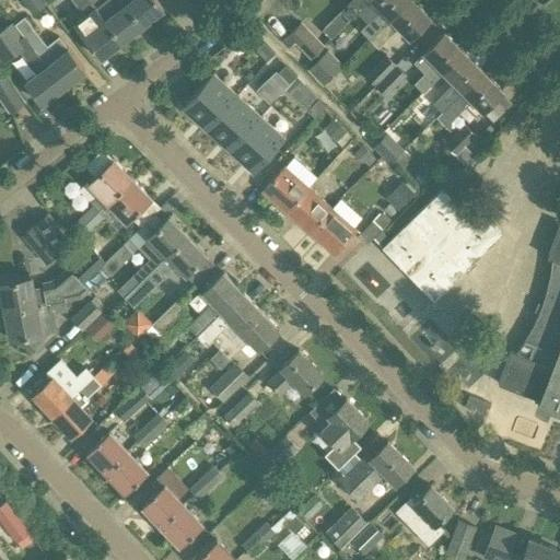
[(46,3),(43,0),(22,0),(33,13),(46,3)]
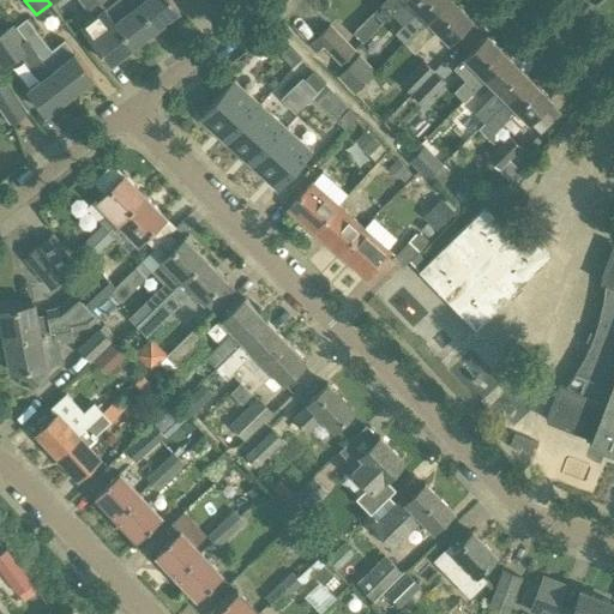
[(110,64),(134,46),(106,7),(101,2),(98,0),(79,0),(92,18),(82,26),(110,64)]
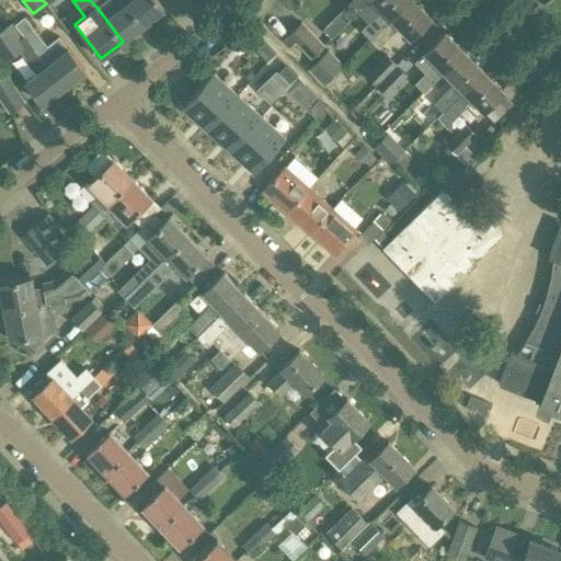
[(118,0),(112,6),(107,0),(104,0),(96,7),(123,42),(142,26),(123,0),(118,0)]
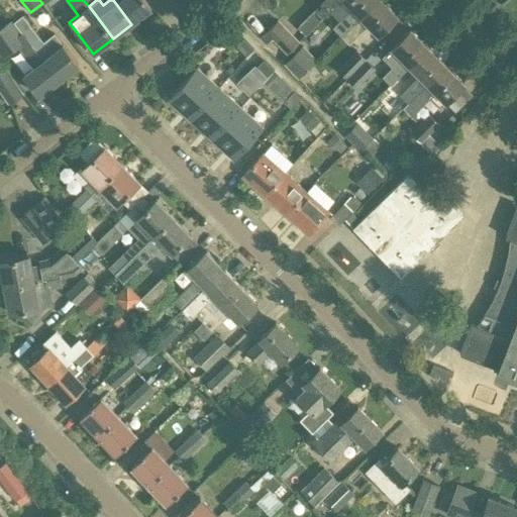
[(113,0),(131,24),(150,9),(143,0),(117,0),(115,2),(113,0)]
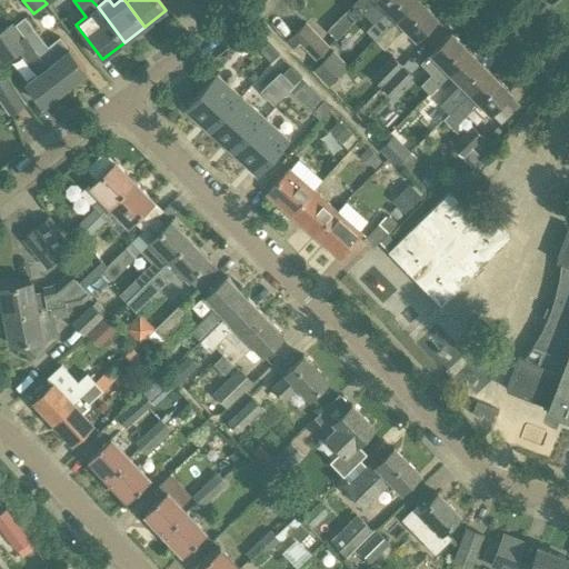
[(356,0),(346,10),(356,20),(375,0),(356,0)]
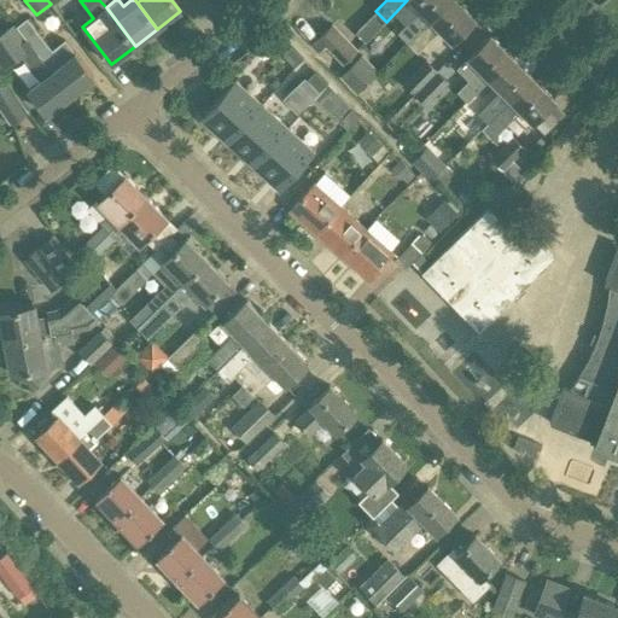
[(407,42),(448,0),(409,0),(419,10),(397,33),(407,42)]
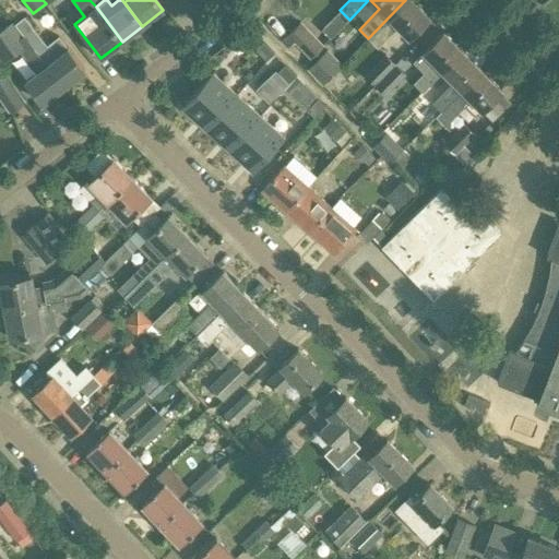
[(412,0),(405,0),(368,38),(378,47),(397,27),(408,38),(429,16),(412,0)]
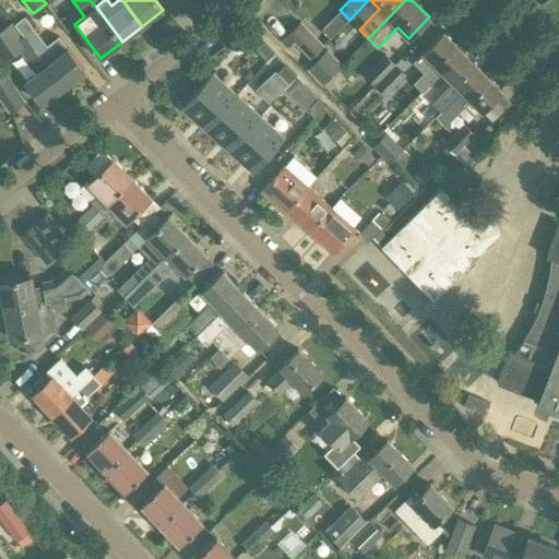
[(25,37),(63,86),(84,70),(58,36),(46,45),(24,16),(15,23),(25,37)]
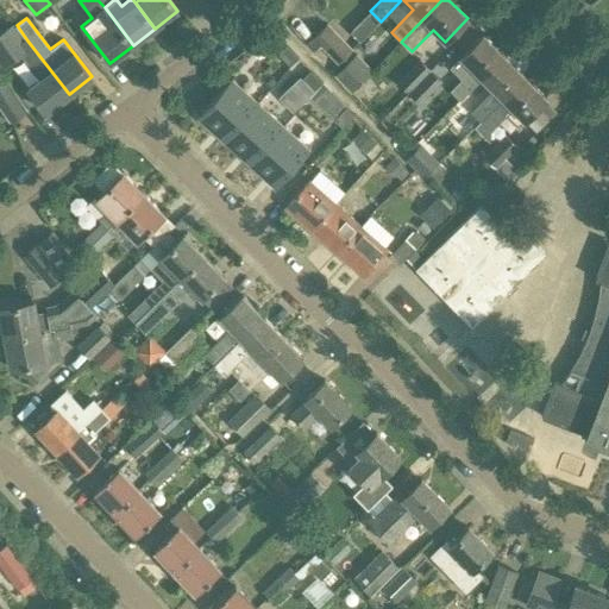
[(337,64),(352,49),(327,23),(312,37),(337,64)]
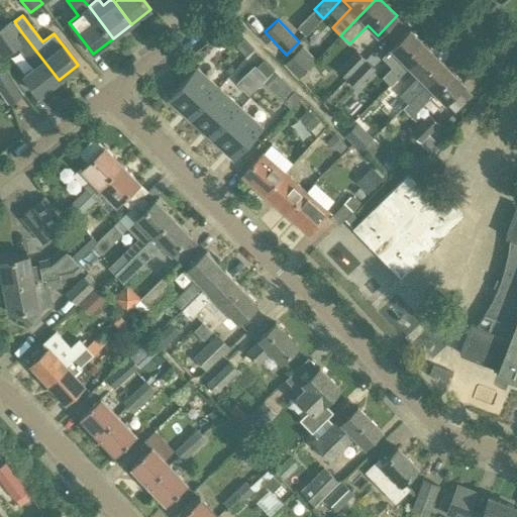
[(0,58),(0,59),(18,44),(34,66),(23,75),(39,95),(59,80),(23,34),(14,21),(13,22),(12,20),(0,28),(0,58)]
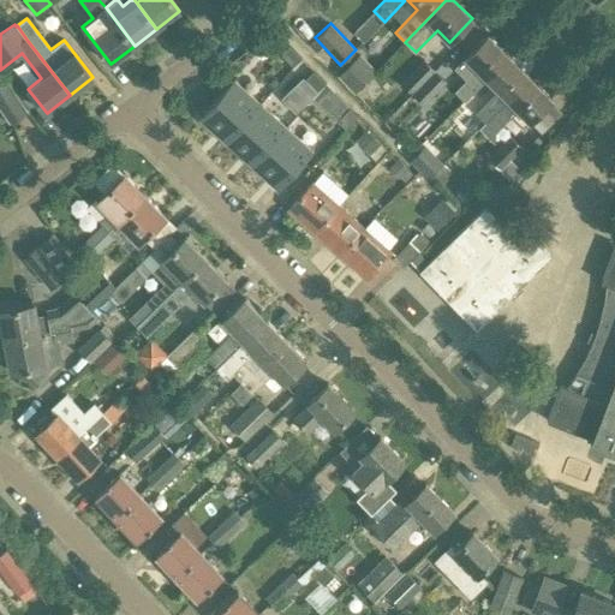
[(485,78),(509,55),(488,34),(465,57),(454,67),(466,81),(455,91),(465,101),(487,79),(485,78)]
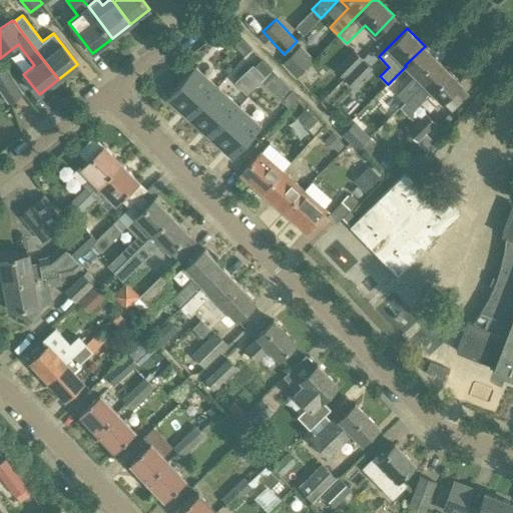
[(250,48),(240,38),(233,45),(243,55),(250,48)]
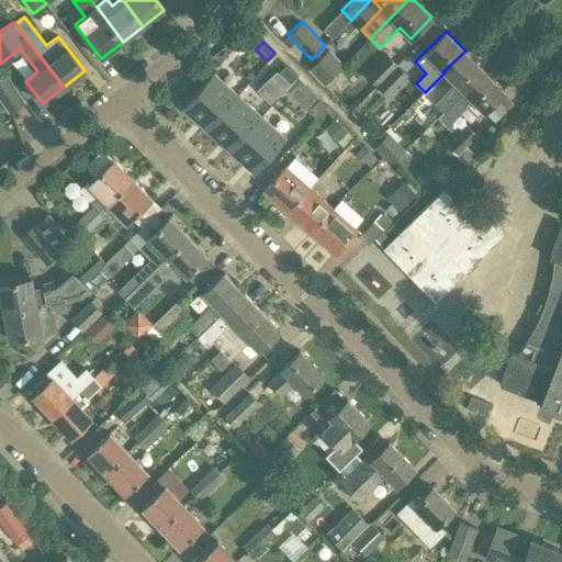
[(324,86),(345,66),(328,49),(308,69),(324,86)]
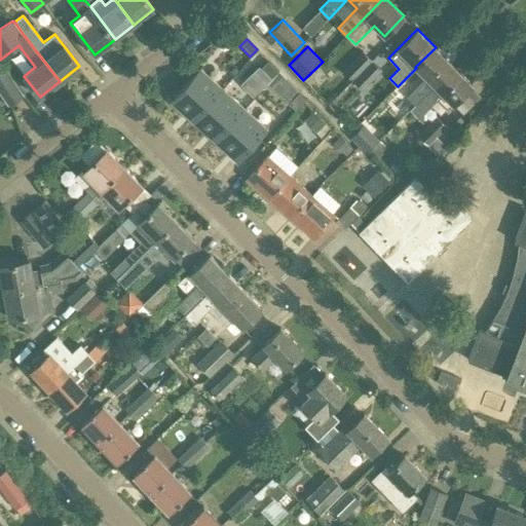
[(414,104),(453,65),(436,47),(415,67),(416,68),(425,77),(407,97),(414,104)]
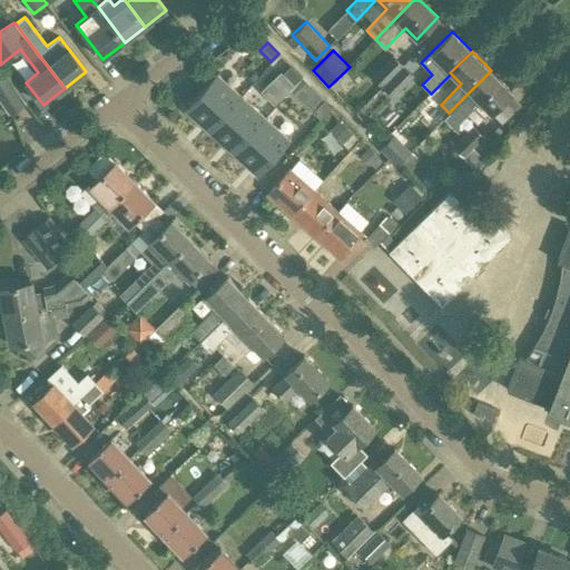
[(382,86),(402,66),(392,56),(372,76),(382,86)]
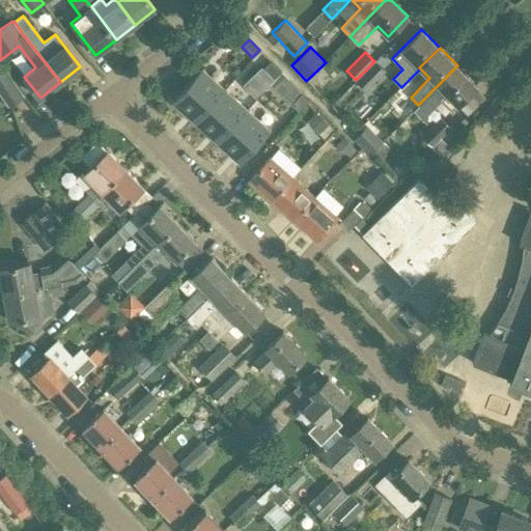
[(281,72),(271,61),(263,68),(274,79),(281,72)]
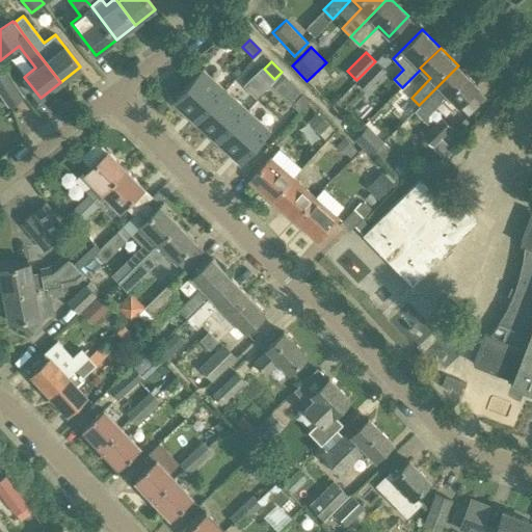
[(375,61),(356,80),(367,90),(386,71),(375,61)]
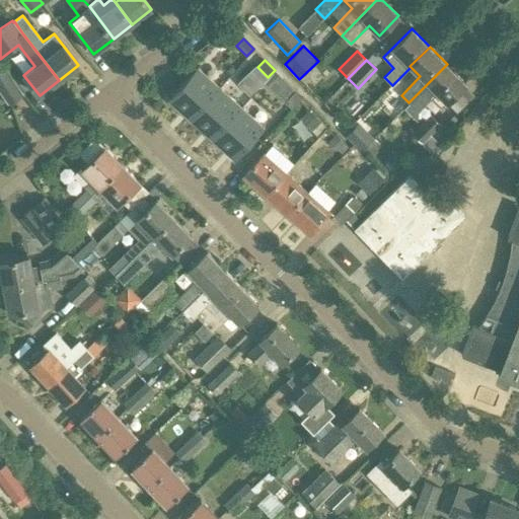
[(447,64),(409,102),(404,107),(416,119),(419,117),(419,112),(436,93),(446,103),(466,83),(447,64)]
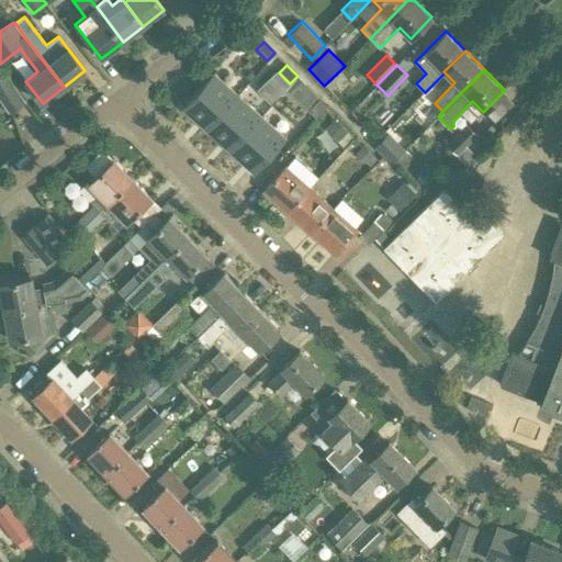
[(290,83),(277,70),(269,78),(282,91),(290,83)]
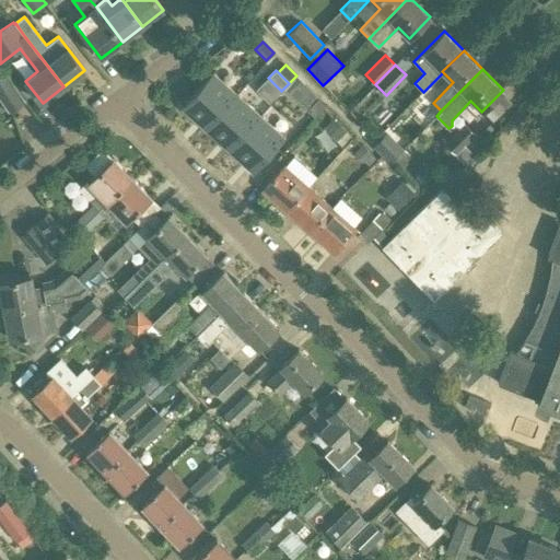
[(4,71),(0,73),(0,101),(8,113),(24,102),(4,71)]
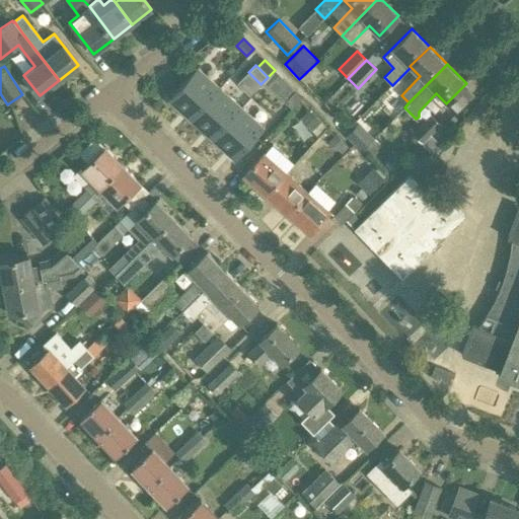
[(190,121),(219,87),(197,67),(167,100),(184,116),(190,121)]
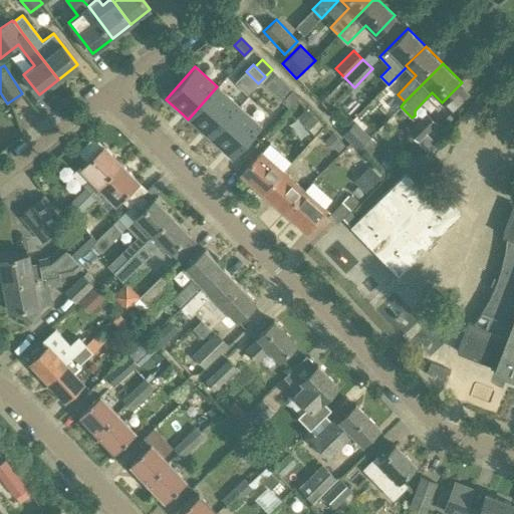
[(281,79),(271,91),(281,99),(290,88),(281,79)]
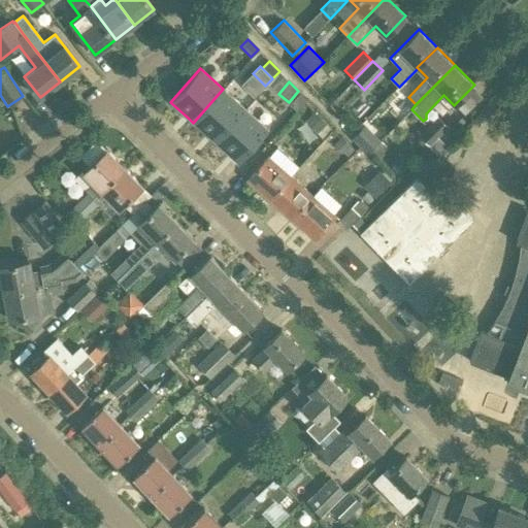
[(216,142),(245,109),(223,89),(193,123),(216,142)]
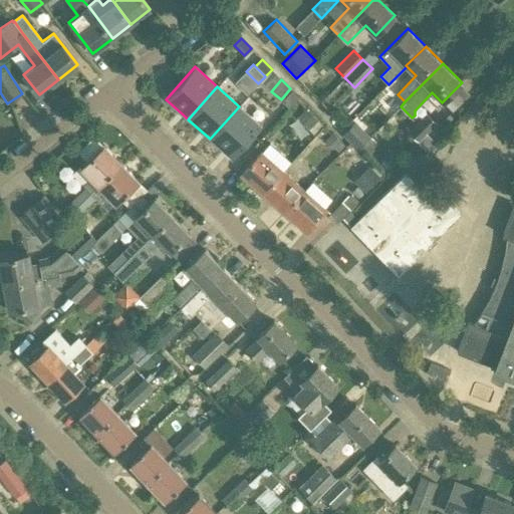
[(291,90),(281,101),(288,107),(298,96),(291,90)]
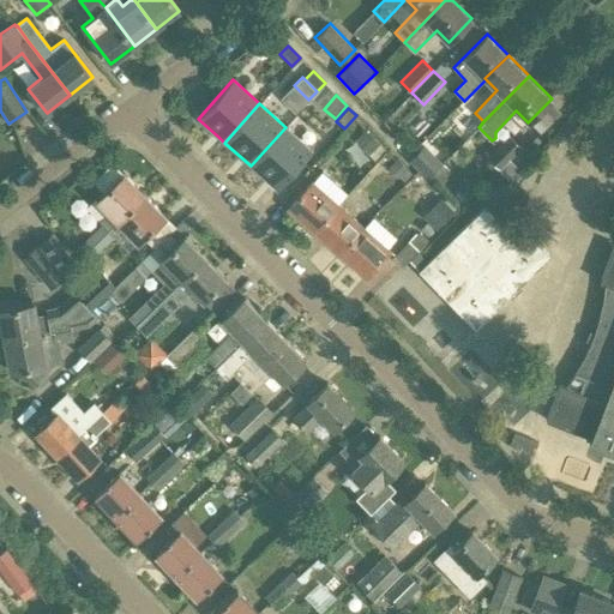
[(286,127),(251,166),(271,185),(277,190),(312,151),(286,127)]
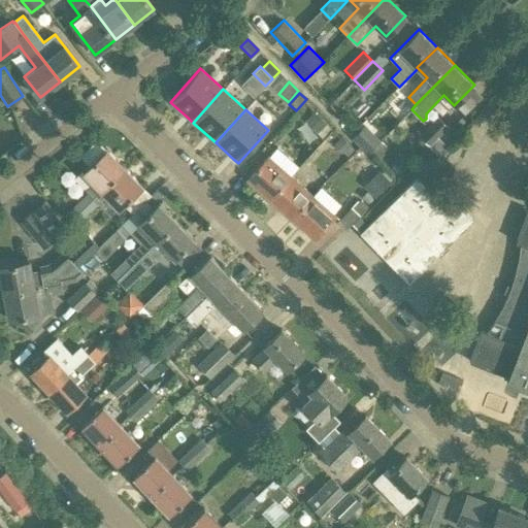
[(327,124),(315,111),(304,121),(317,134),(327,124)]
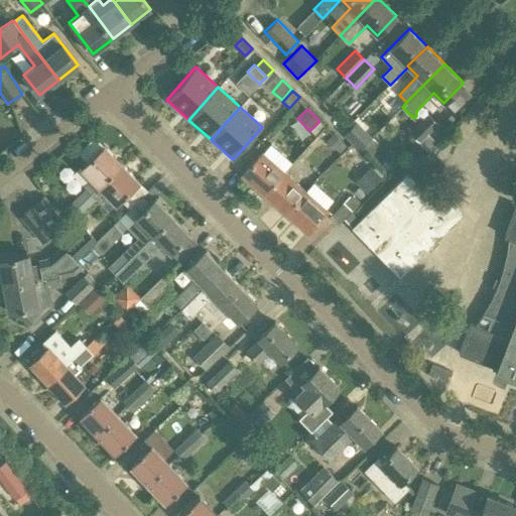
[(428,150),(436,142),(429,134),(439,124),(427,113),(409,131),(428,150)]
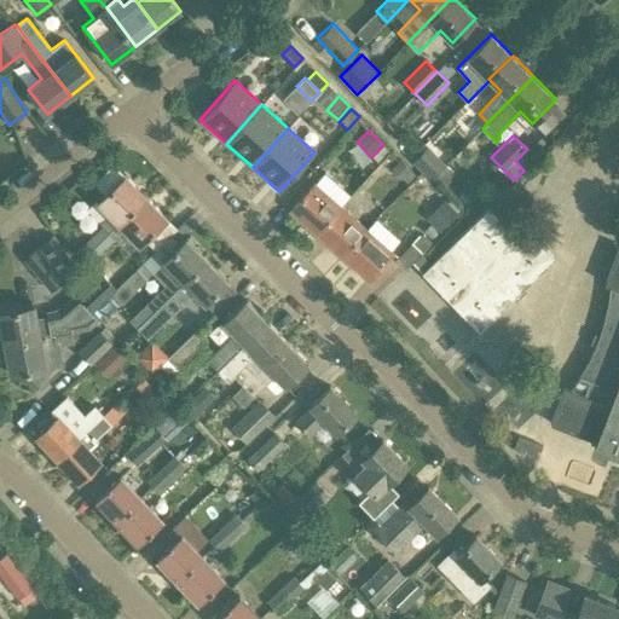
[(431,180),(446,166),(427,146),(412,161),(431,180)]
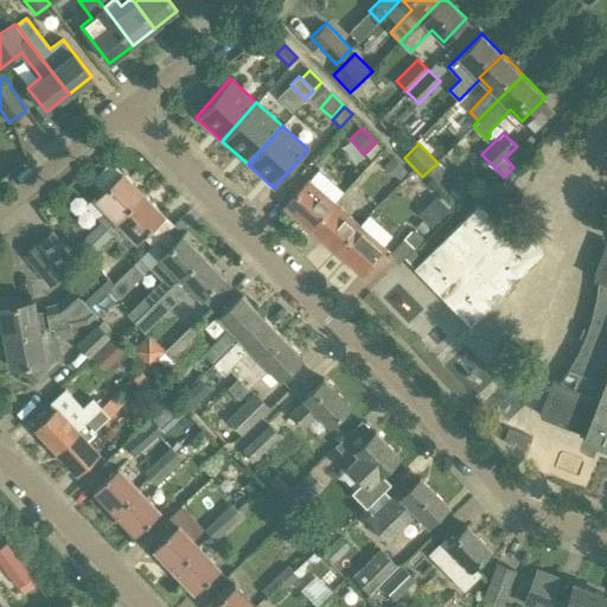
[(403,167),(393,157),(382,166),(393,177),(395,176),(402,167),(403,167)]
